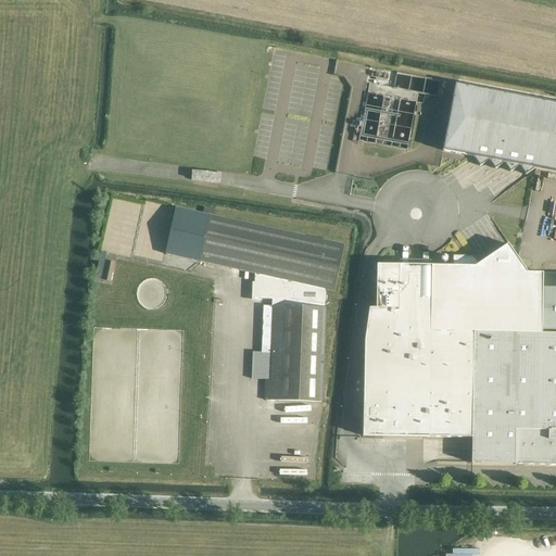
[(437,97),(440,80),(376,68),(374,84),(368,84),(358,139),(392,144),(393,139),(401,141),(401,139),(408,141),(417,93),(437,97)]
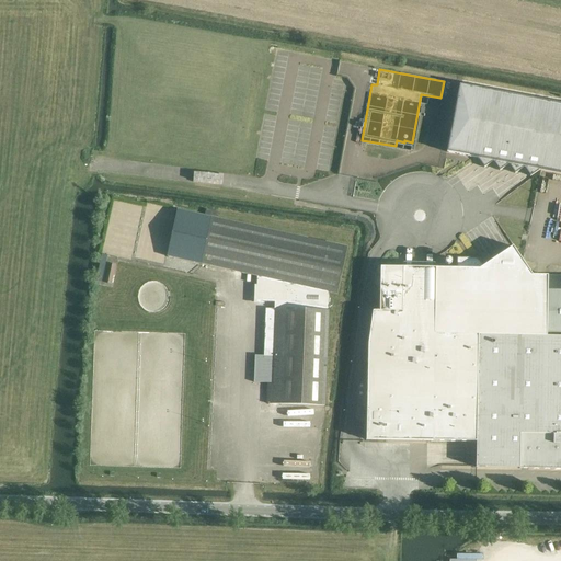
[(560,104),(459,86),(447,152),(477,158),(484,168),(493,161),(500,171),(508,164),(515,173),(524,168),(530,176),(540,170),(560,173),(560,104)]
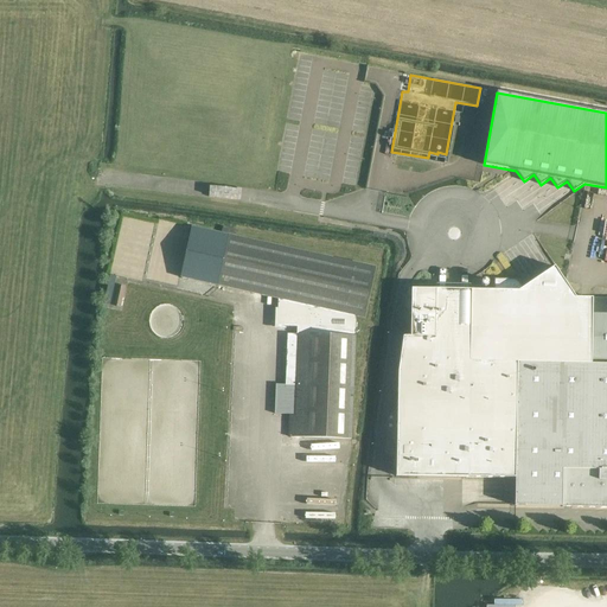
[(365,318),(376,268),(228,235),(191,227),(180,278),(217,286),(278,299),(276,326),(296,327),(296,334),(287,333),(285,379),(285,385),(275,384),(274,414),(289,414),(288,436),(351,439),(355,337),(356,317),(365,318)]
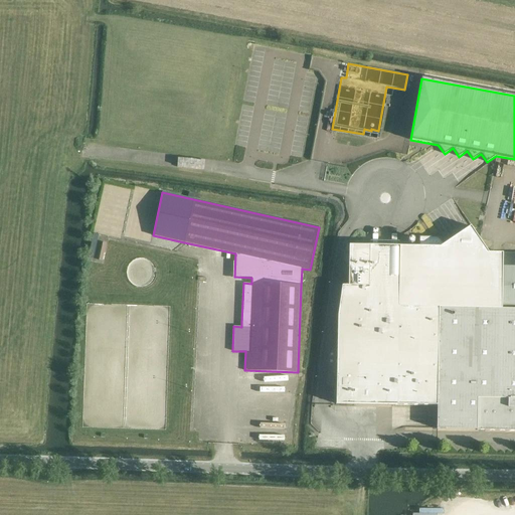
[(514,431),(514,252),(488,252),(471,226),(444,244),(438,237),(419,236),(419,246),(398,246),(398,267),(370,266),(370,245),(349,245),(348,286),(342,286),(338,316),(336,404),(396,405),(438,406),(438,430),(477,430),(477,431),(514,431)]
